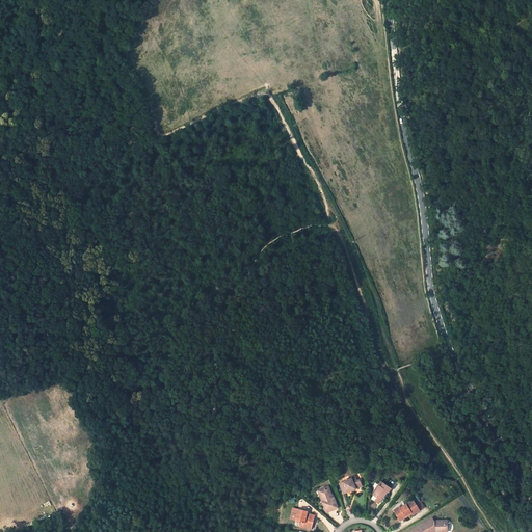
[(344,494),(362,486),(361,482),(358,483),(356,477),(350,480),(340,483),(344,494)]
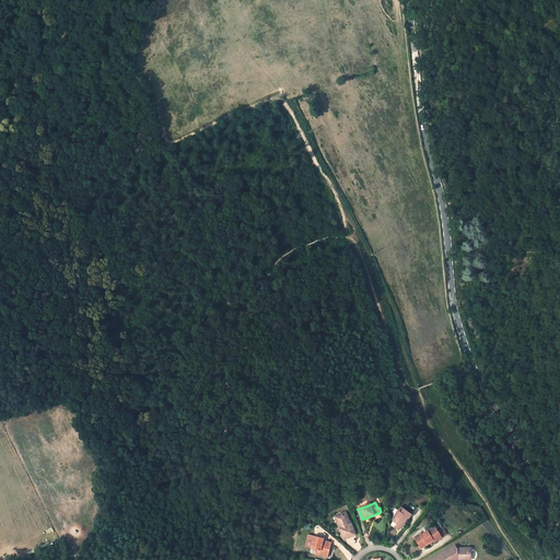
[(405,522),(408,517),(409,518),(412,514),(407,511),(401,506),(399,511),(400,512),(394,521),(398,523),(396,525),(395,527),(399,531),(405,522)]
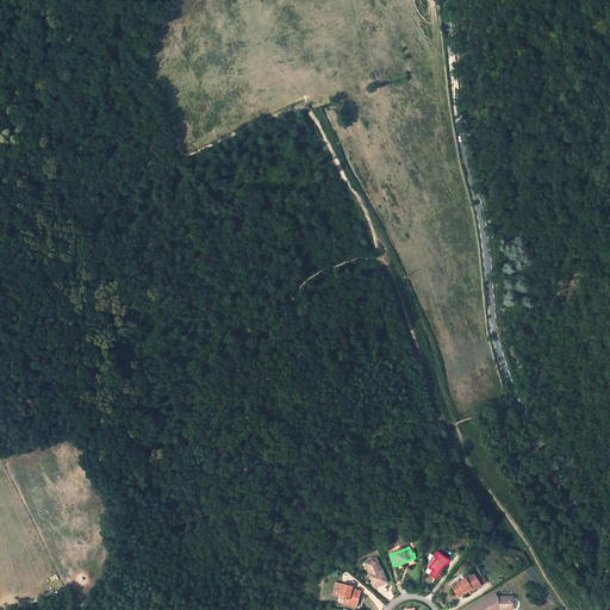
[(377,558),(366,562),(371,574),(372,574),(368,565),(372,562),(374,560),(378,560),(377,558)]
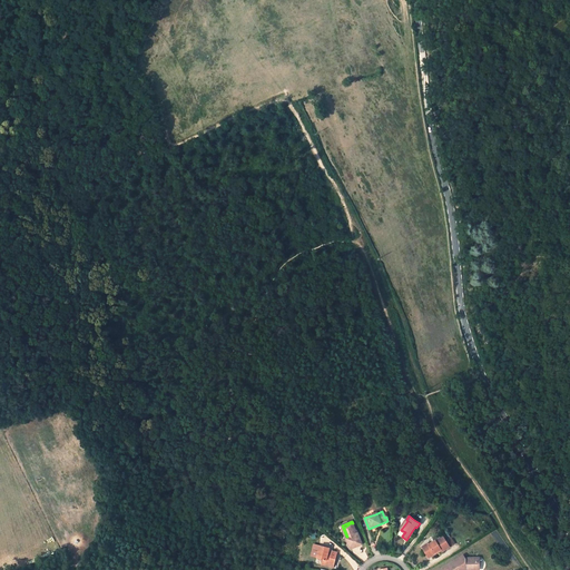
[(347,537),(346,537),(351,548),(362,543),(359,533),(356,533),(353,523),(350,523),(347,526),(344,528),(347,537)]
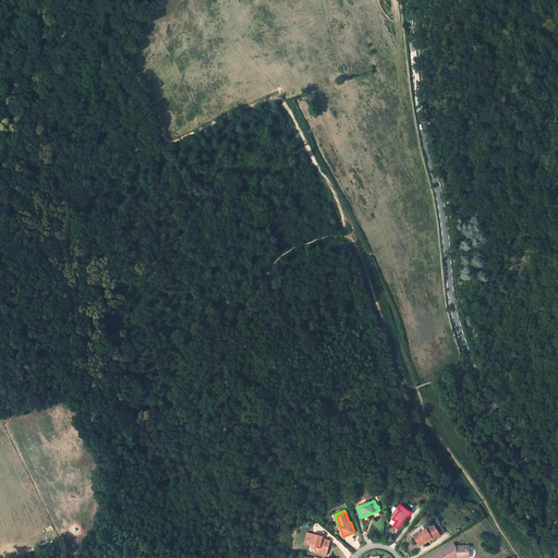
[(434,524),(420,533),(420,532),(414,534),(416,538),(415,540),(420,547),(429,542),(428,540),(432,537),(433,540),(440,535),(434,524)]
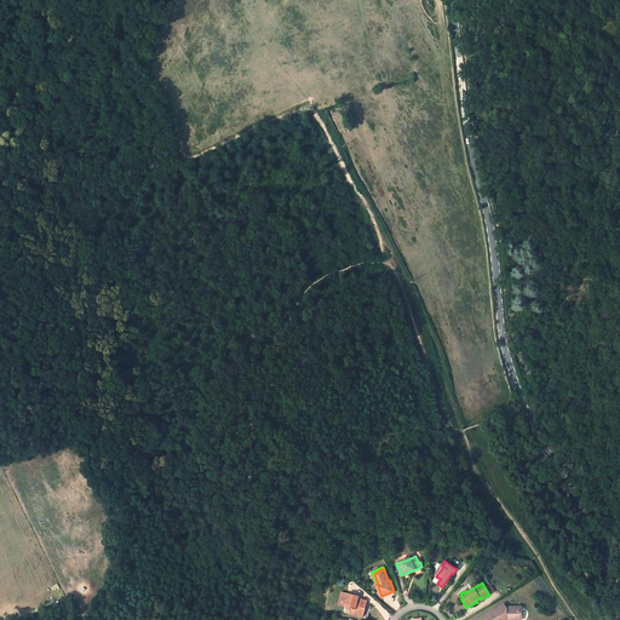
[(357,602),(359,596),(348,593),(345,607),(352,608),(350,615),(357,616),(359,615),(363,616),(367,601),(362,600),(361,603),(357,602)]
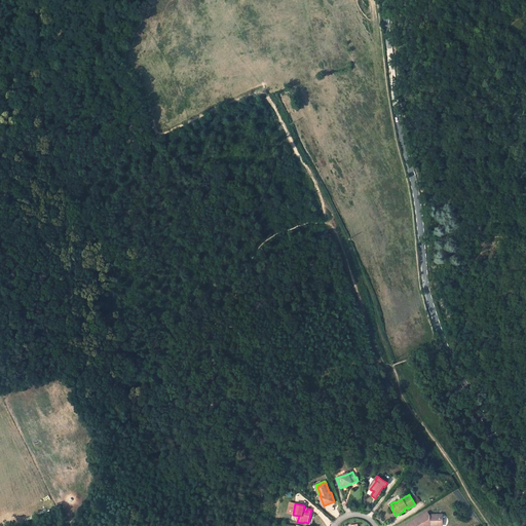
[(429,515),(428,513),(412,522),(414,525),(419,525),(423,524),(424,525),(438,525),(438,524),(443,524),(443,518),(438,518),(438,515),(429,515)]
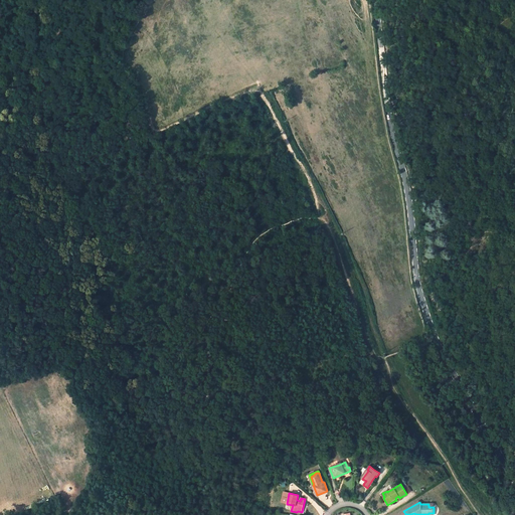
All buildings are outlined.
